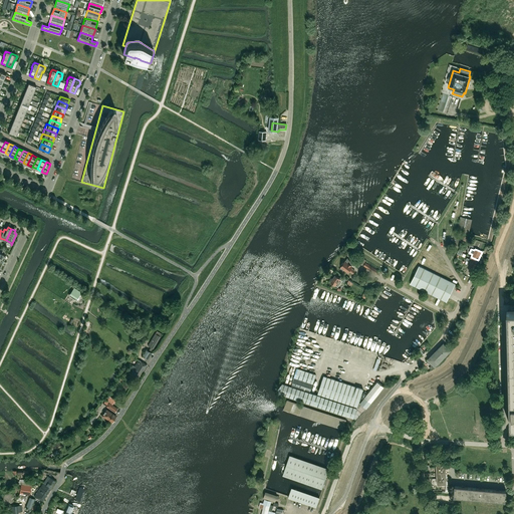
[(474,268),(478,260),(471,257),(470,259),(467,258),(466,260),(469,261),(467,265),(474,268)]
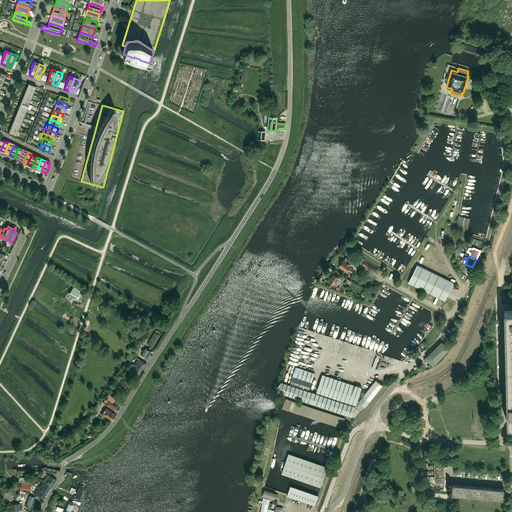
[(351,266),(352,263),(349,261),(350,260),(346,257),(344,261),(343,261),(343,262),(341,262),(340,263),(341,264),(338,267),(342,270),(343,268),(347,271),(348,269),(351,272),(353,270),(349,267),(350,266),(351,266)]
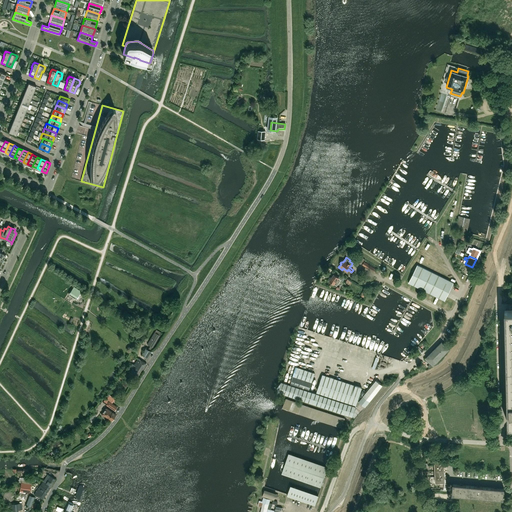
[(376,269),(364,262),(362,265),(374,272),(376,269)]
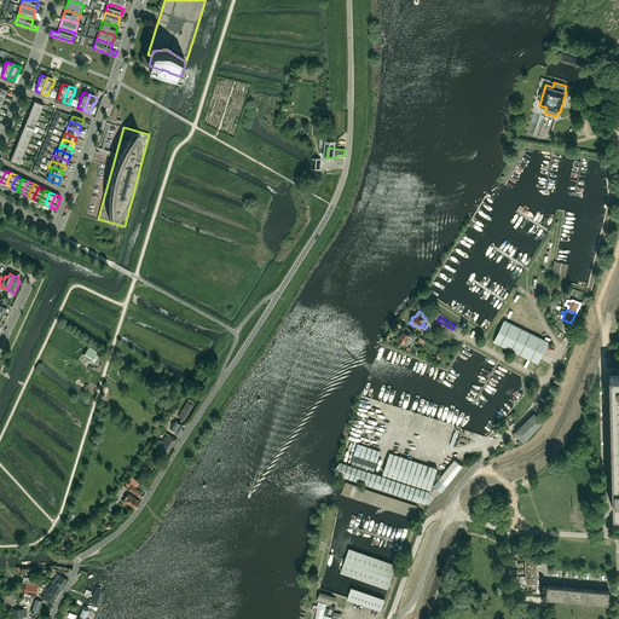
[(504,319),(503,322),(495,340),(538,363),(549,341),(504,319)]
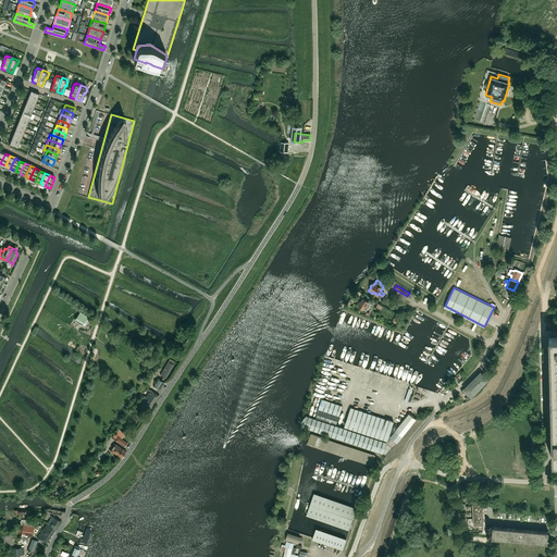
[(370,299),(368,301),(362,298),(360,302),(359,301),(357,304),(358,305),(358,306),(366,311),(370,306),(372,307),(373,305),(374,305),(375,302),(373,301),(370,299)]
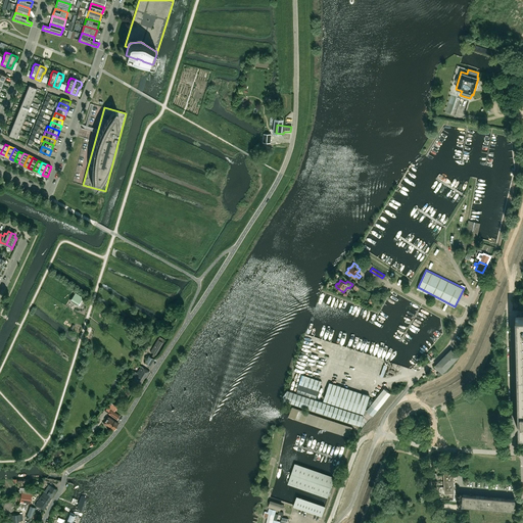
[(83,297),(76,292),(69,300),(78,305),(83,297)]
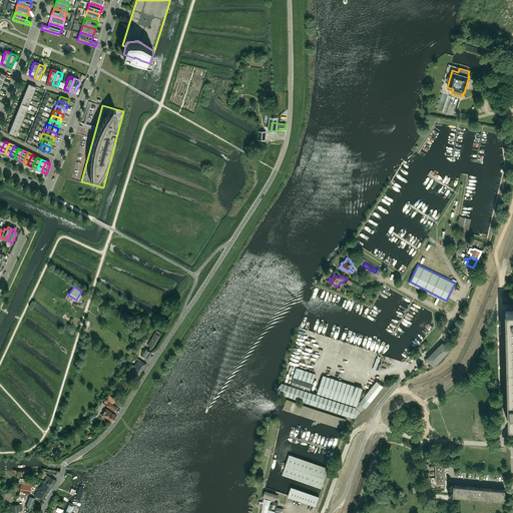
[(147,359),(151,352),(150,352),(160,336),(154,333),(146,346),(149,348),(148,350),(146,349),(142,356),(147,359)]
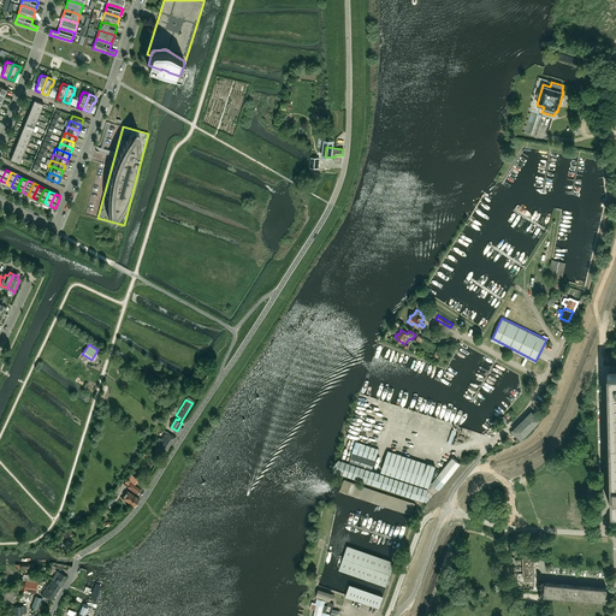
[(517,444),(540,420),(531,412),(511,432),(516,438),(514,440),(517,444)]
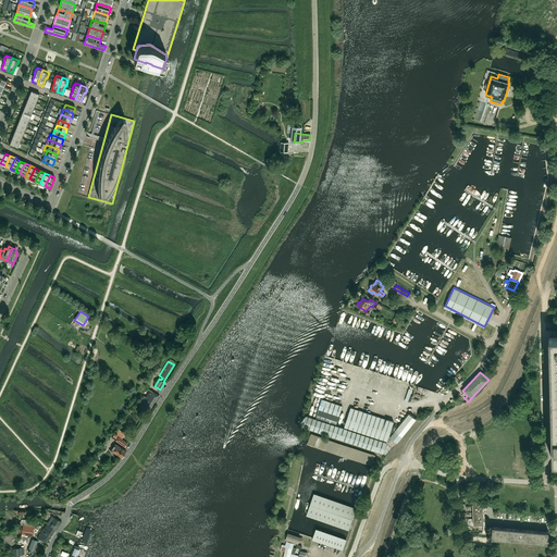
[(150,410),(159,395),(150,390),(146,397),(144,396),(141,399),(144,400),(141,405),(150,410)]
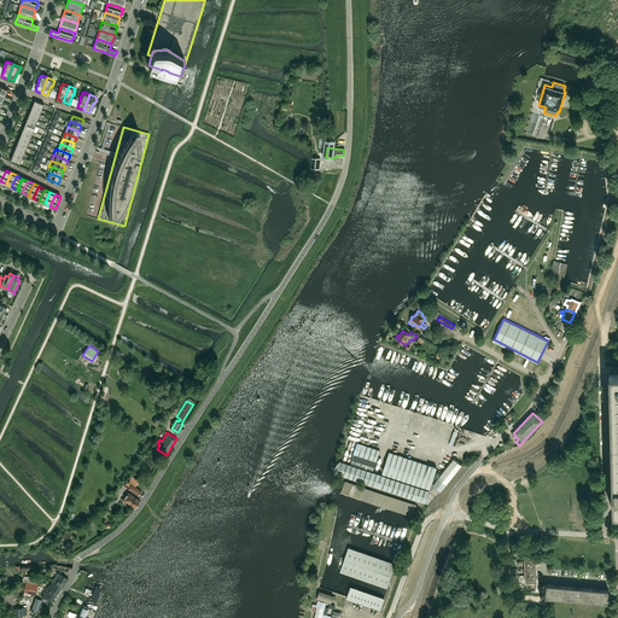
[(432,483),(437,467),(389,452),(382,474),(373,472),(380,450),(356,443),(350,465),(339,461),(336,473),(347,476),(412,497),(425,502),(429,503),(437,494),(447,485),(447,484),(461,465),(454,459),(438,478),(433,484),(432,483)]
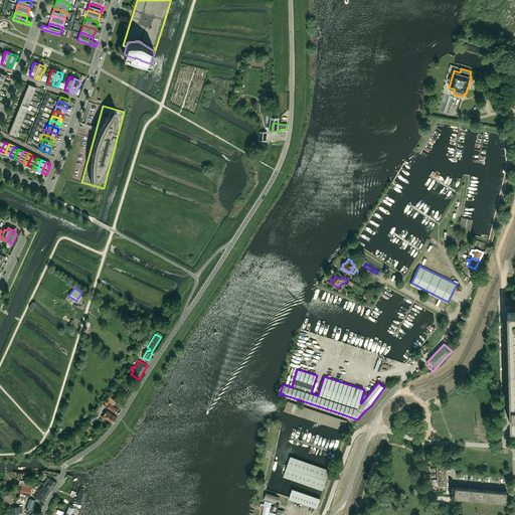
[(113,405),(116,401),(110,397),(105,405),(107,406),(116,412),(118,409),(113,405)]
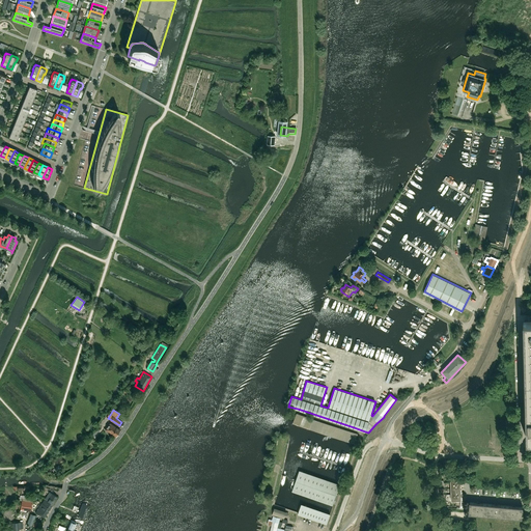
[(120,429),(110,423),(110,422),(105,429),(106,429),(116,437),(120,429)]
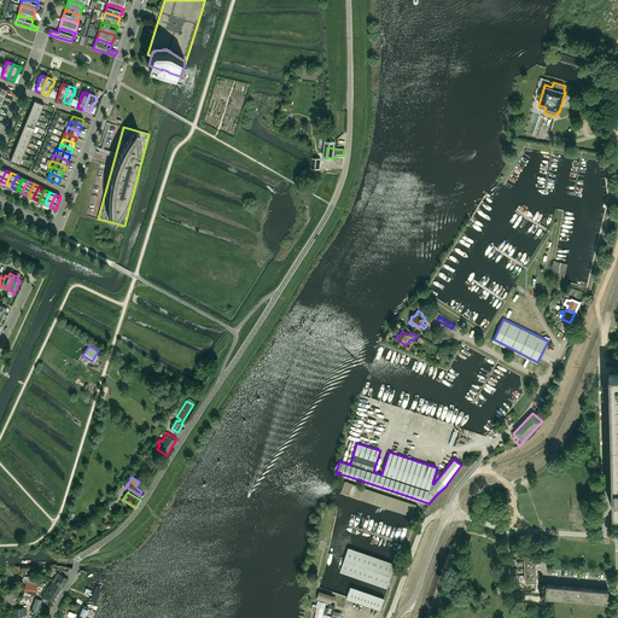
[(395,564),(349,548),(340,572),(386,588),(395,564)]
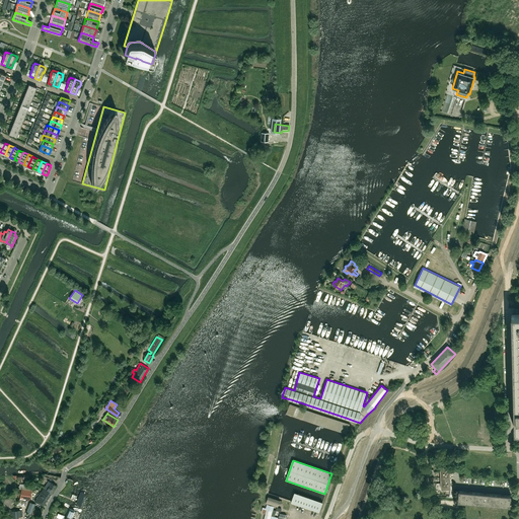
[(51,494),(56,486),(49,480),(42,491),(50,496),(51,494)]
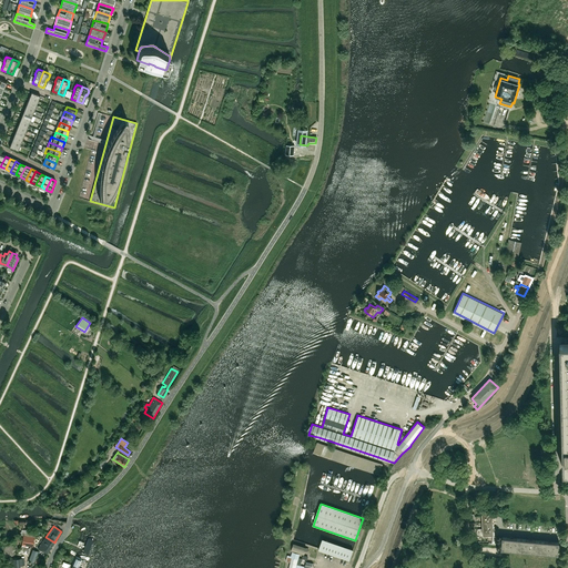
[(33,547),(34,538),(36,531),(33,530),(28,529),(28,530),(24,529),(24,530),(21,529),(20,535),(23,536),(21,553),(28,554),(29,546),(33,547)]
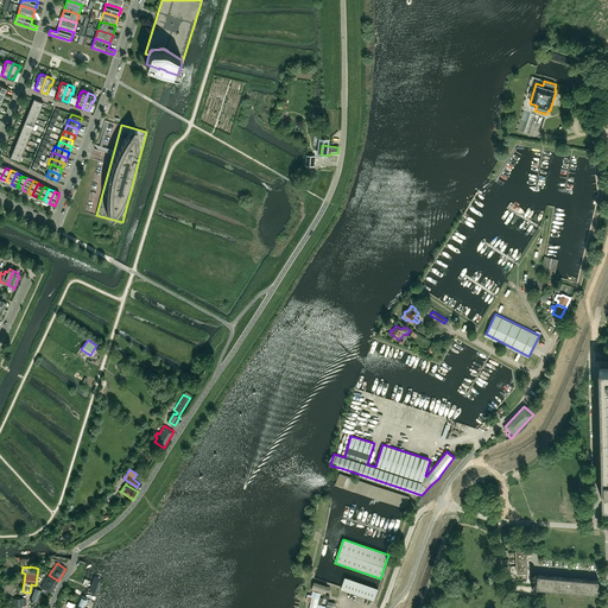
[(51,593),(58,581),(49,575),(49,576),(48,576),(40,588),(44,589),(45,589),(51,593)]
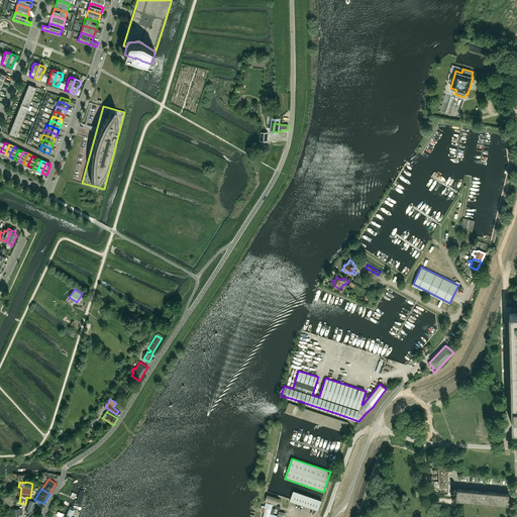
[(474,502),(475,491),(457,489),(456,500),(474,502)]
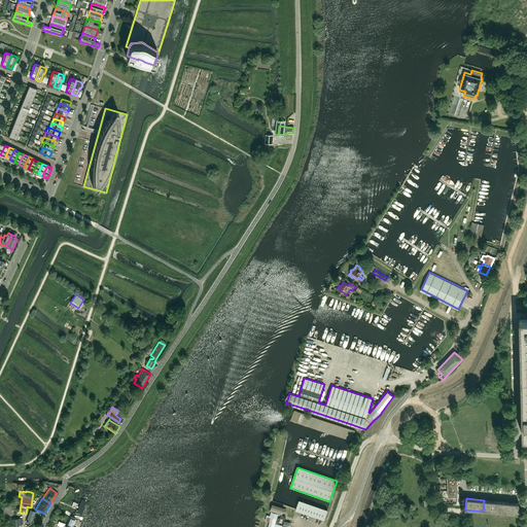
[(81,514),(88,501),(82,499),(77,512),(81,514)]
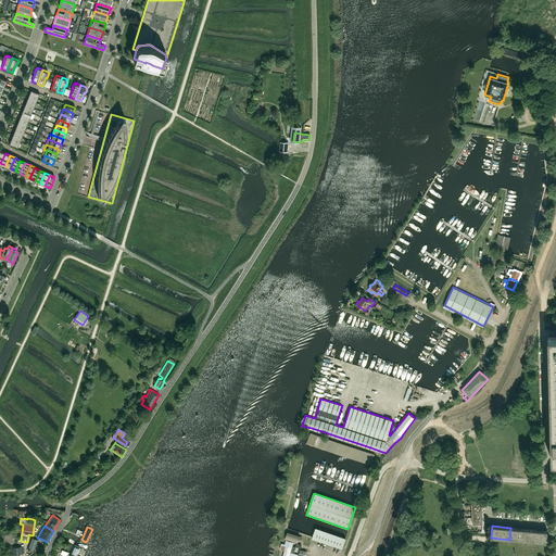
[(315,528),(313,536),(343,546),(345,539),(315,528)]
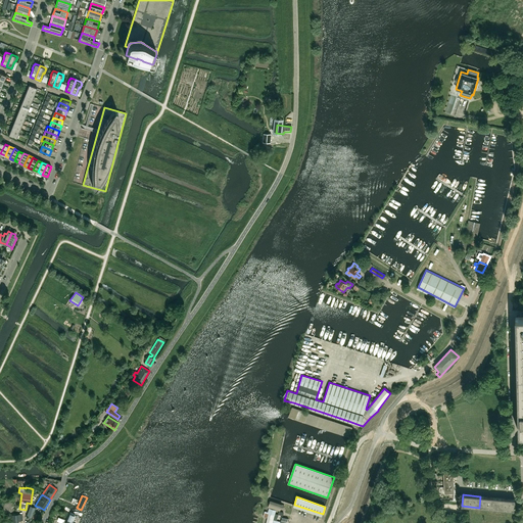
[(496,509),(497,497),(480,496),(479,508),(496,509)]
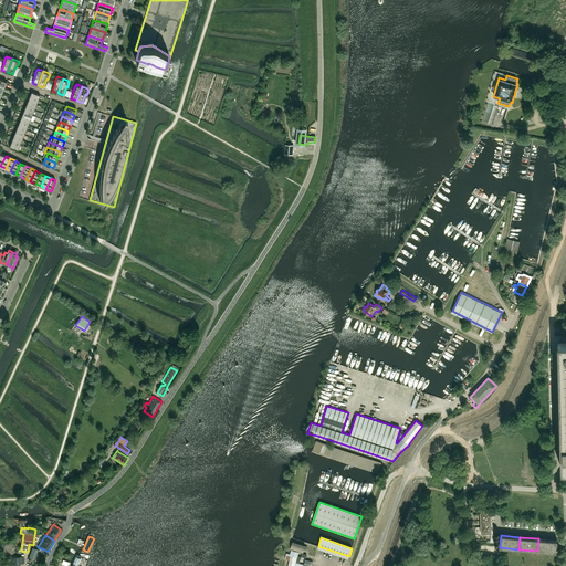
[(557,547),(557,541),(538,538),(537,551),(556,553),(557,548),(558,547),(557,547)]
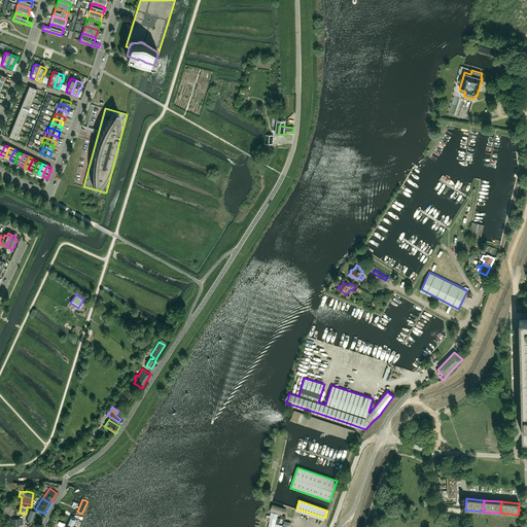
[(284,510),(284,508),(273,504),(271,510),(282,513),(283,512),(285,513),(286,510),(284,510)]
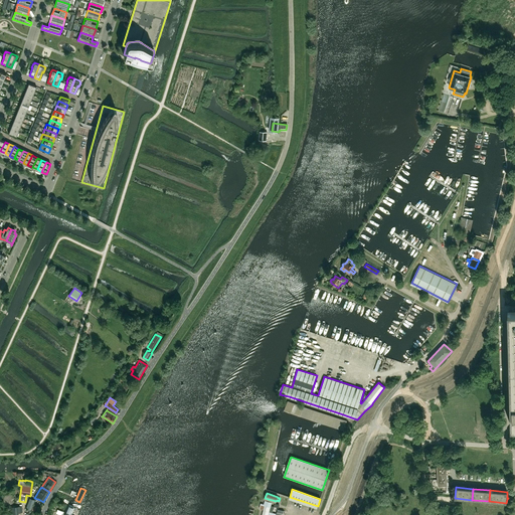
[(29,498),(26,508),(31,510),(35,500),(29,498)]
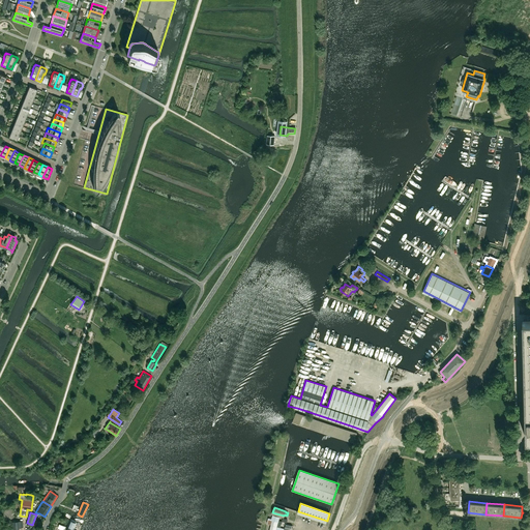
[(74,529),(78,522),(72,520),(68,529),(74,529)]
